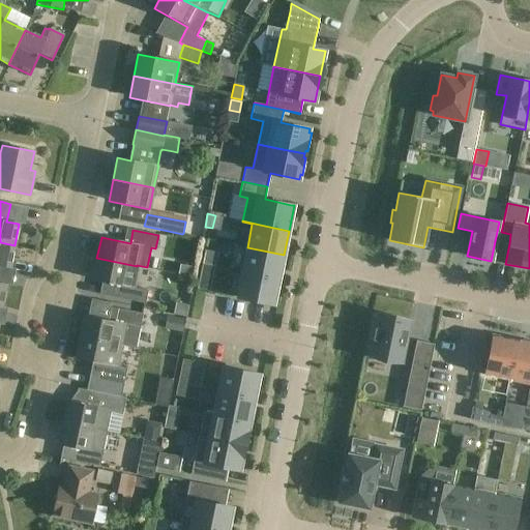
[(15,245),(0,242),(0,266),(10,268),(15,245)]
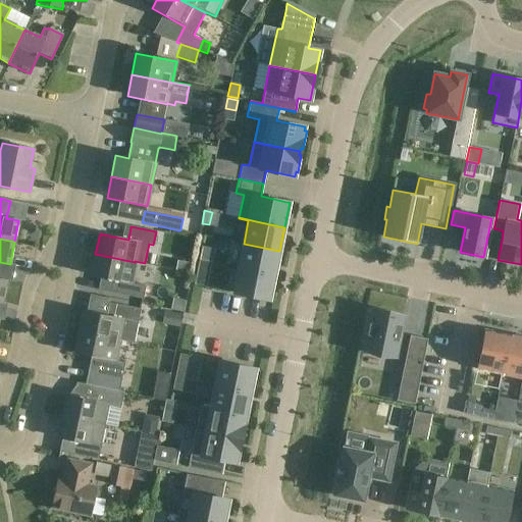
[(244,244),(239,267),(274,275),(279,251),(244,244)]
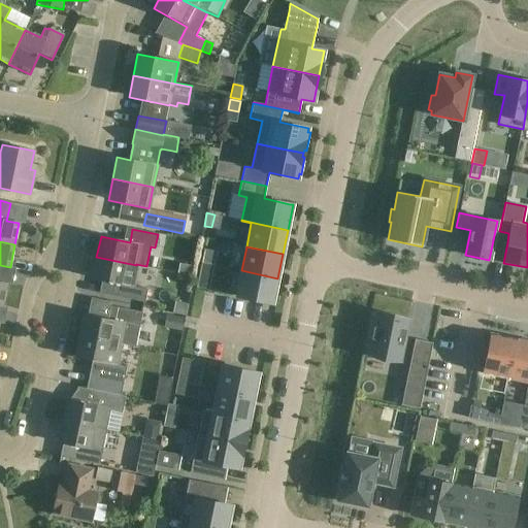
[(216,266),(217,266),(220,253),(205,251),(203,263),(216,266)]
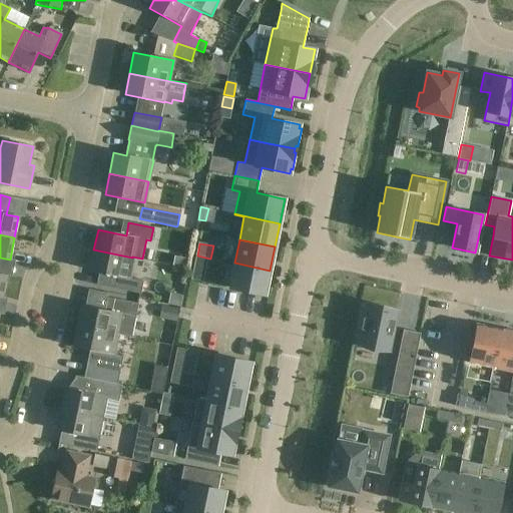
[(93,249),(89,271),(105,275),(102,287),(115,290),(134,294),(139,294),(141,282),(128,279),(132,258),(93,249)]
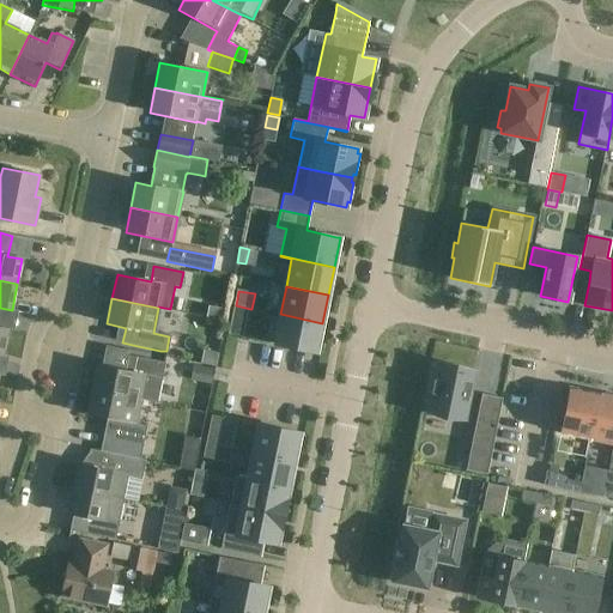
[(208,305),(206,317),(223,321),(225,308),(208,305)]
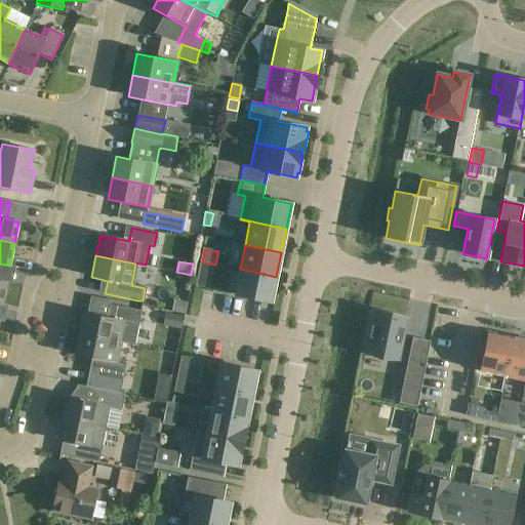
[(214,265),(202,261),(200,271),(212,273),(214,265)]
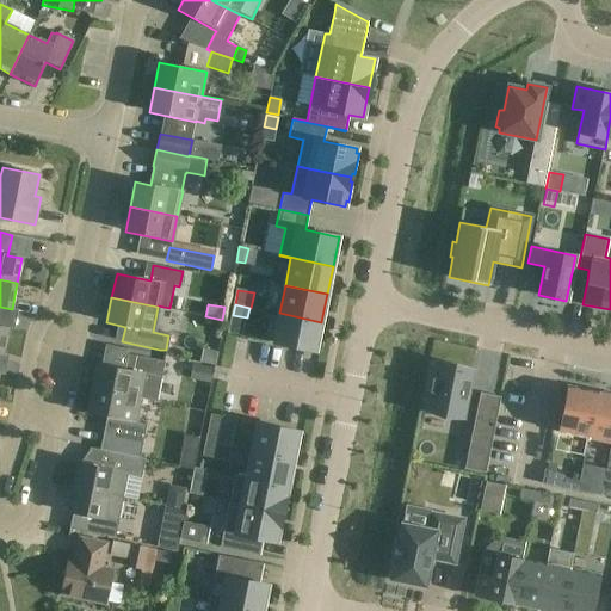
[(321,322),(279,313),(273,343),(315,351),(321,322)]
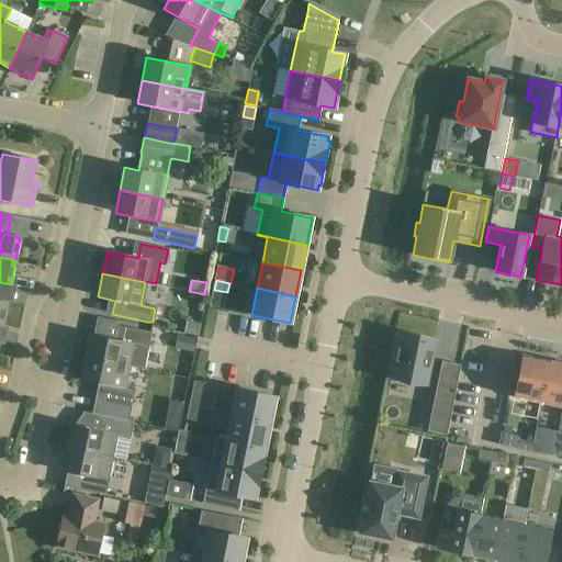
[(187,321),(183,333),(198,336),(201,324),(187,321)]
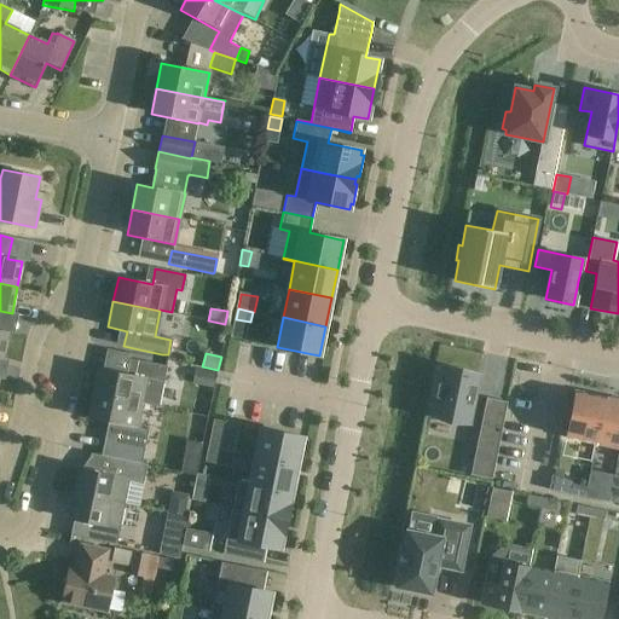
[(94,394),(140,404),(157,408),(166,366),(137,360),(133,376),(99,369),(94,394)]
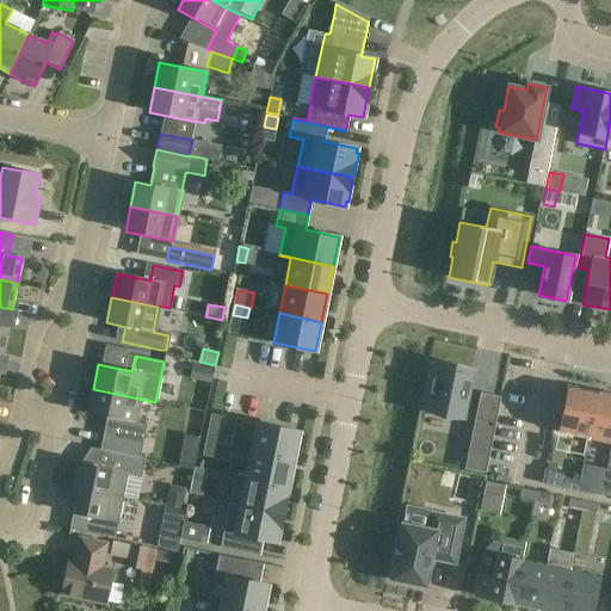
[(193,364),(190,380),(211,383),(215,368),(193,364)]
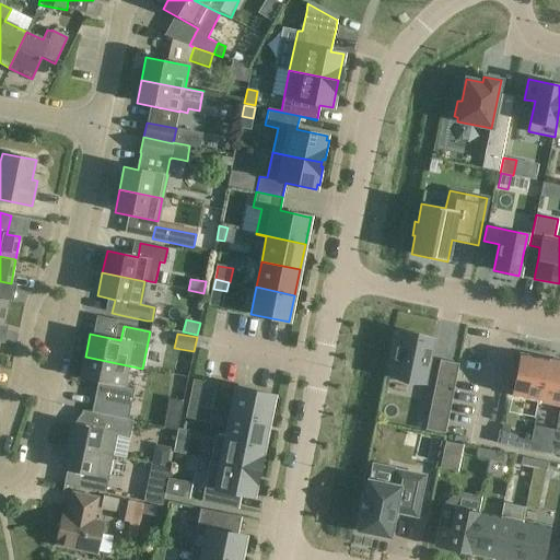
[(400,334),(392,376),(423,383),(432,340),(400,334)]
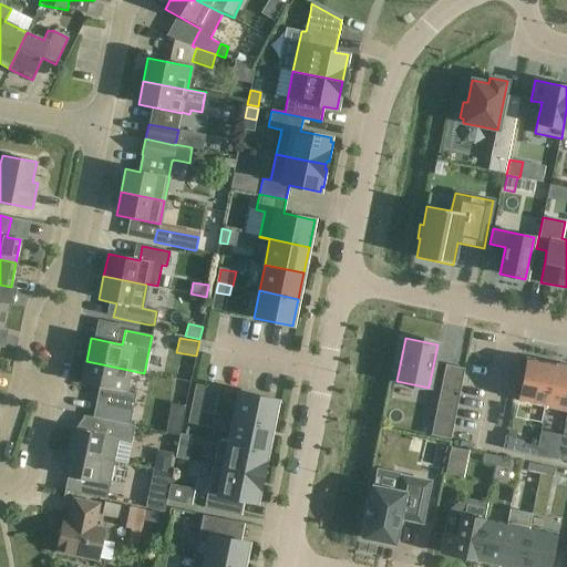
[(527,359),(518,400),(542,405),(545,406),(554,364),(527,359)]
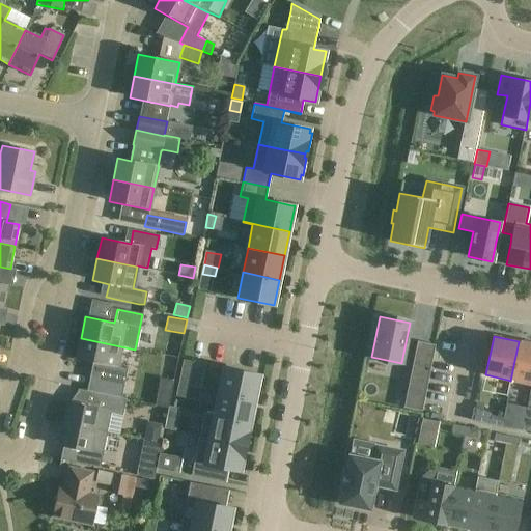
[(90,374),(87,391),(126,399),(121,398),(127,370),(115,367),(120,346),(81,338),(76,360),(99,364),(95,375),(90,374)]
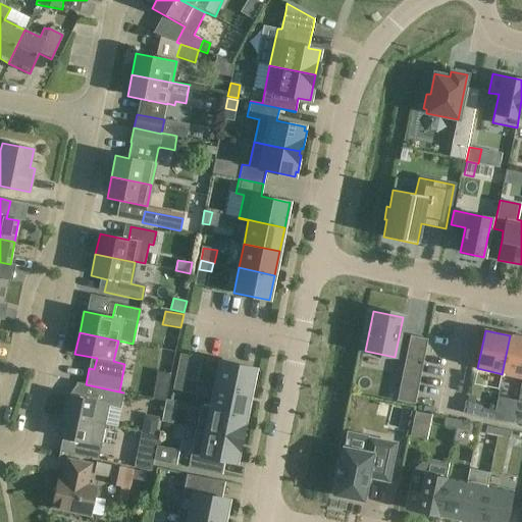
[(397,401),(414,404),(421,372),(427,340),(418,337),(410,335),(403,368),(397,401)]
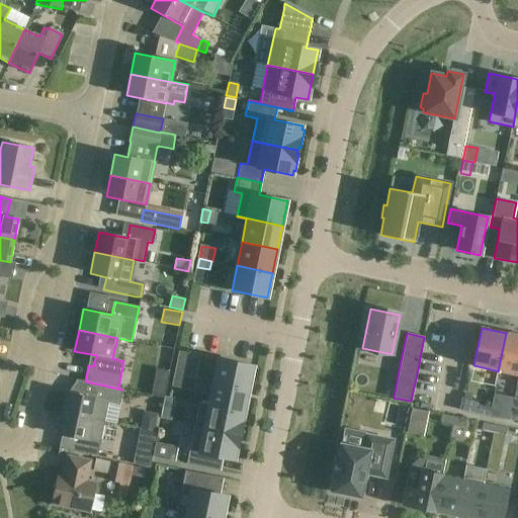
[(506,333),(498,371),(499,370),(502,371),(517,374),(517,335),(510,334),(506,333)]
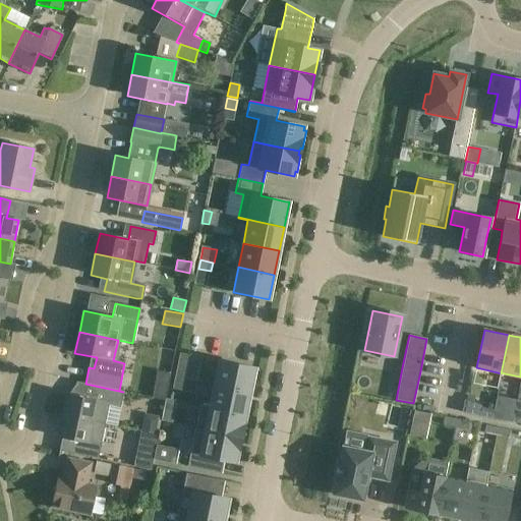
[(177,377),(185,379),(190,355),(182,353),(177,377)]
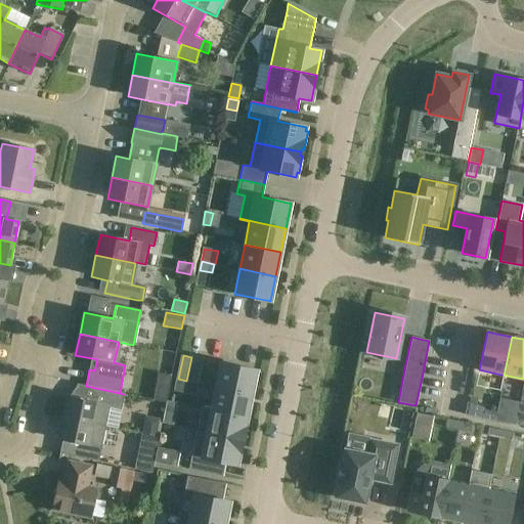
[(220,362),(215,387),(252,394),(256,370),(220,362)]
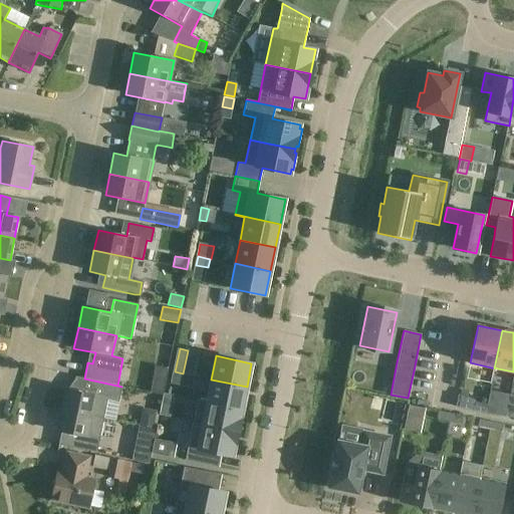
[(183,373),(175,371),(173,383),(181,384),(183,373)]
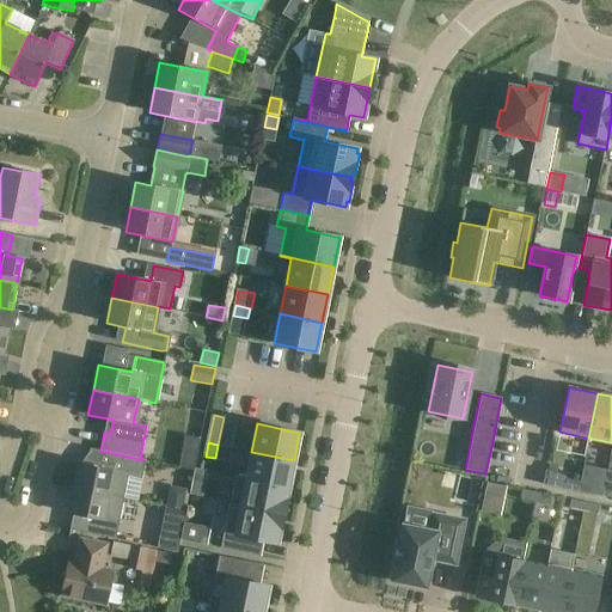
[(101,451),(90,450),(89,452),(92,452),(90,465),(78,463),(73,488),(123,499),(128,476),(141,478),(145,460),(101,451)]
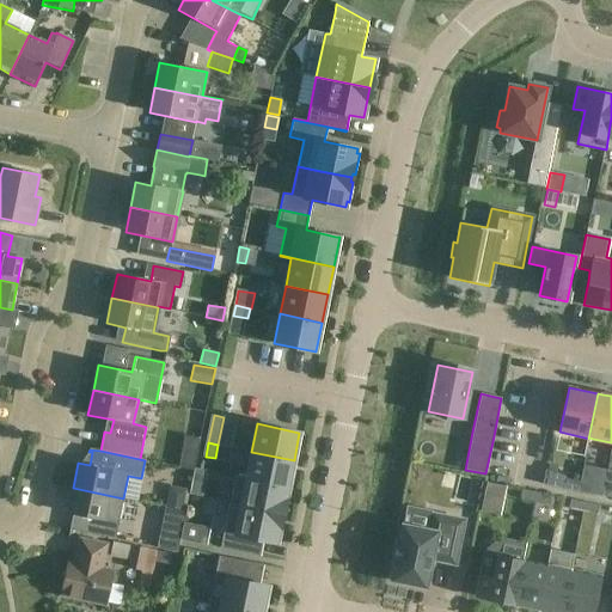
[(236,475),(234,476),(288,487),(294,460),(251,452),(246,477),(236,475)]
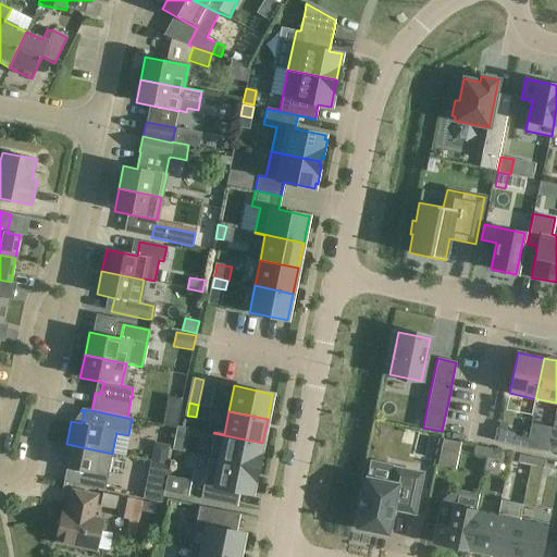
[(496,429),(493,441),(512,445),(515,436),(516,432),(496,429)]
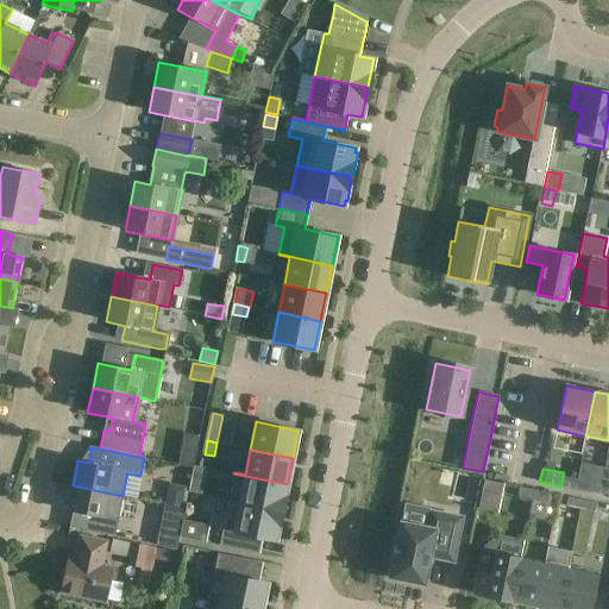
[(233,473),(228,500),(282,510),(287,484),(233,473)]
